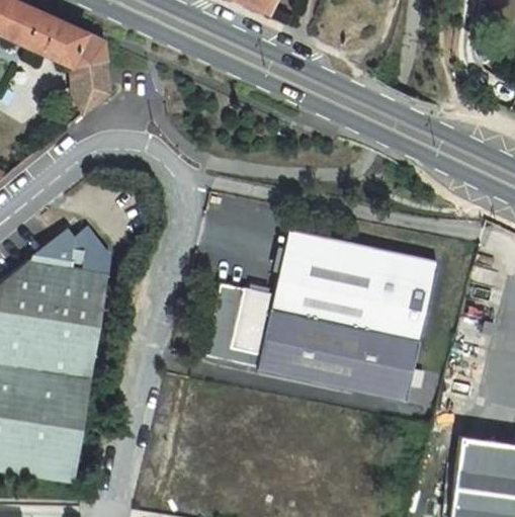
[(0,0),(0,32),(74,67),(107,62),(105,38),(88,31),(17,0),(0,0)]
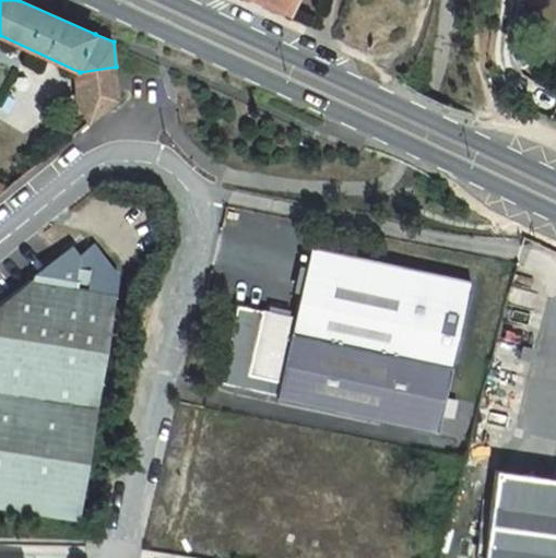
[(258,0),(290,14),(295,0),(258,0)]
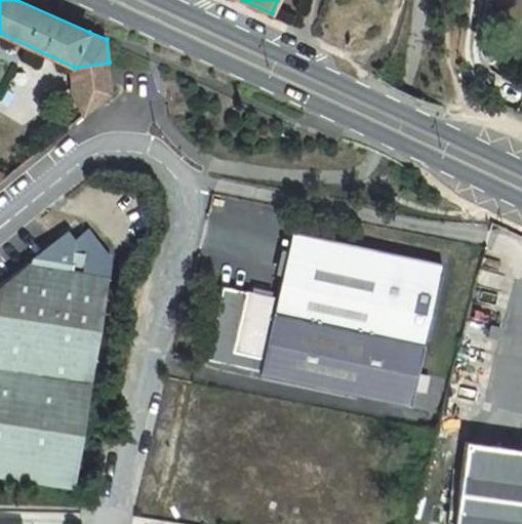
[(109,63),(75,68),(75,95),(112,83),(109,63)]
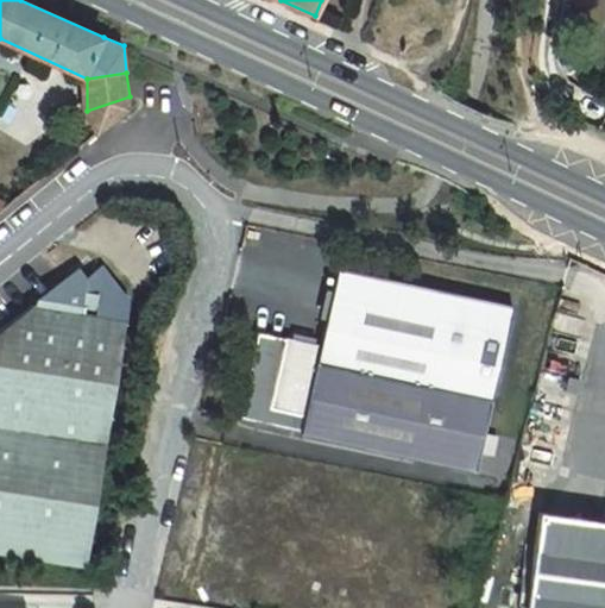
[(131,110),(130,96),(87,111),(100,135),(131,110)]
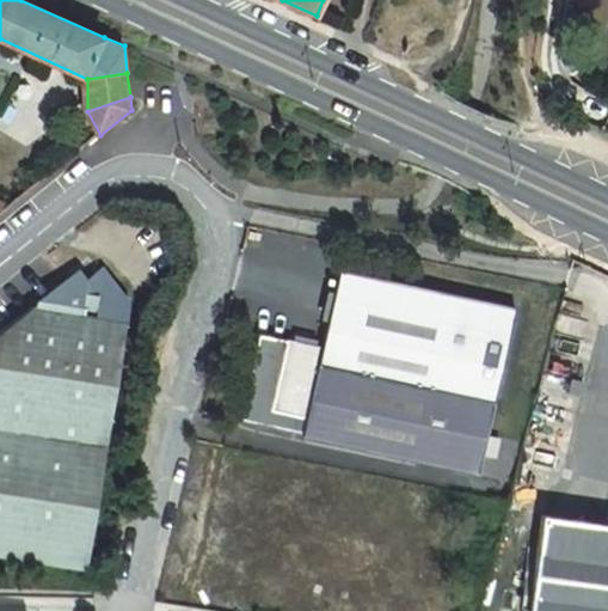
[(0,217),(11,208),(0,202),(0,217)]
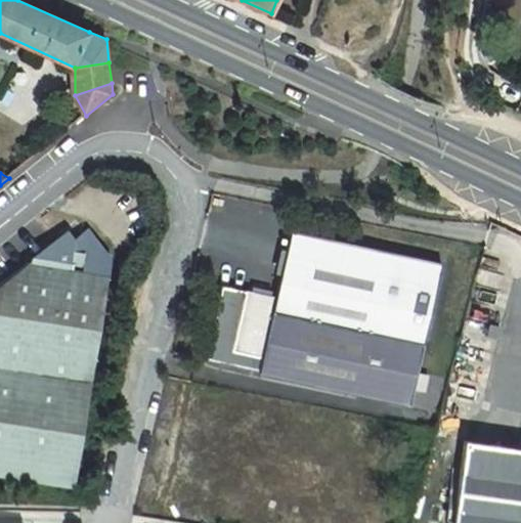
[(0,476),(77,489),(112,260),(89,230),(75,241),(69,233),(34,260),(34,264),(30,264),(0,286),(0,476)]
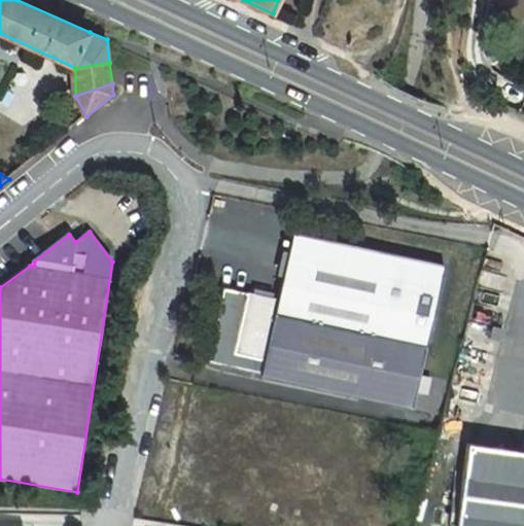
[(415,410),(447,267),(294,233),(279,300),(225,287),(208,363),(263,376),(415,410)]
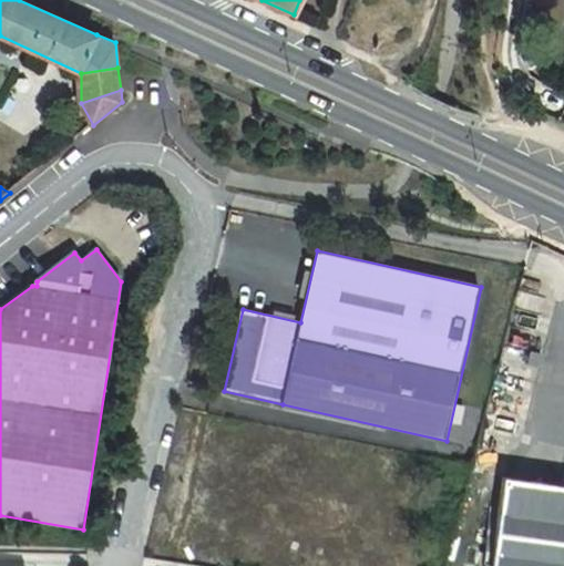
[(563,486),(505,479),(493,565),(563,565),(563,486)]
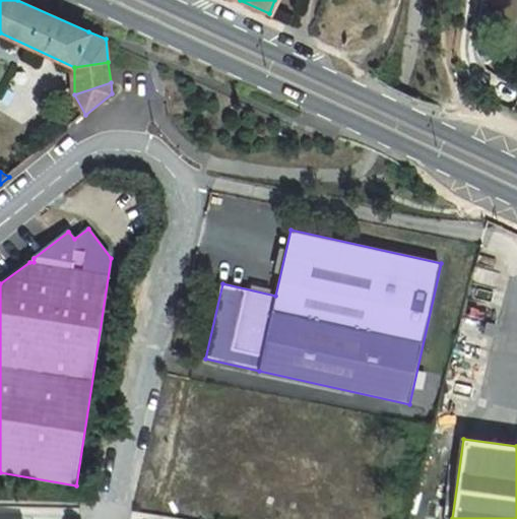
All buildings are outlined.
